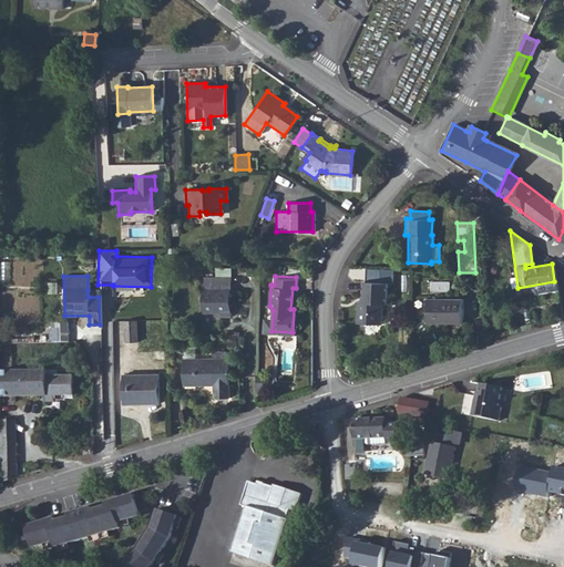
[(218,317),(229,317),(229,278),(201,278),(202,312),(218,312),(218,317)]
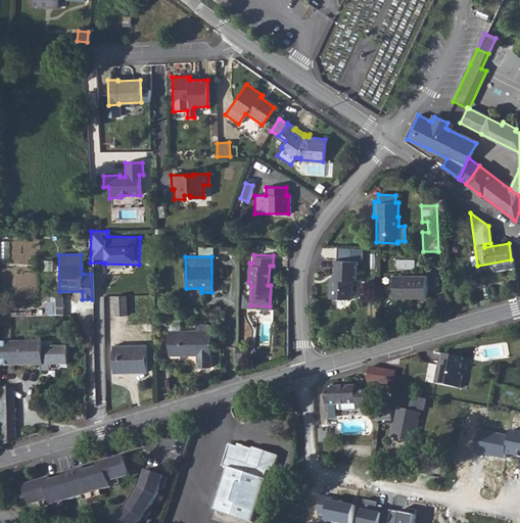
[(357,260),(333,259),(332,279),(329,279),(328,298),(350,299),(351,280),(356,281),(357,260)]
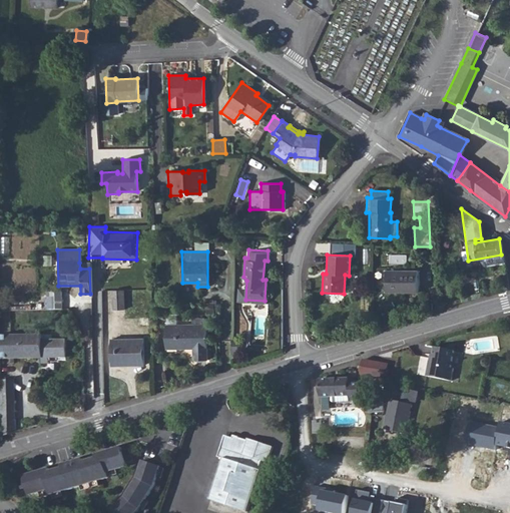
[(418,271),(385,271),(385,292),(418,292),(418,271)]
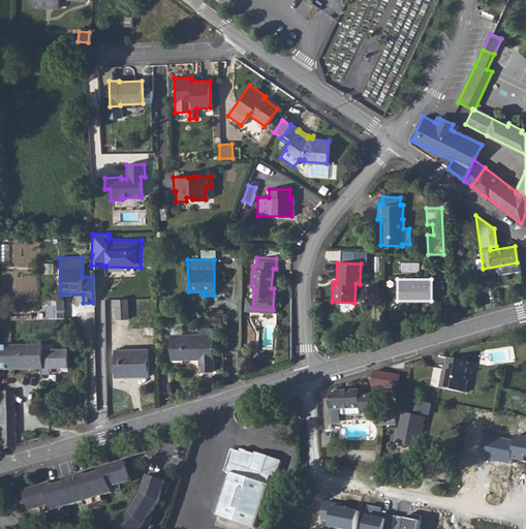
[(126,299),(114,300),(115,319),(127,319),(126,299)]
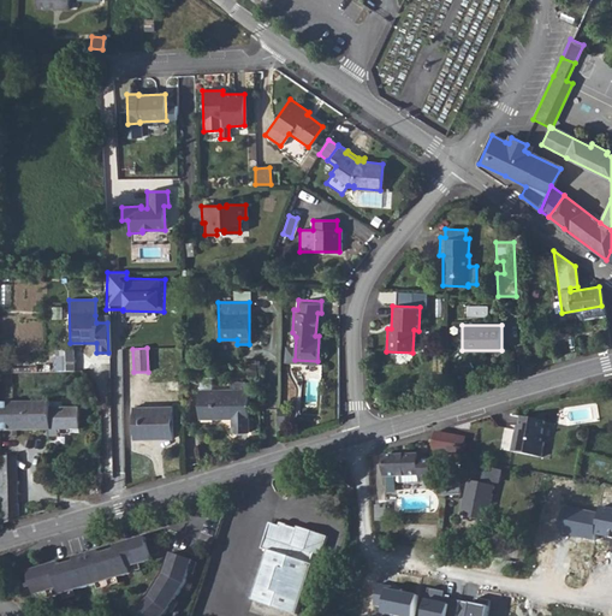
[(54,359),(54,373),(70,372),(69,349),(54,349),(54,359)]
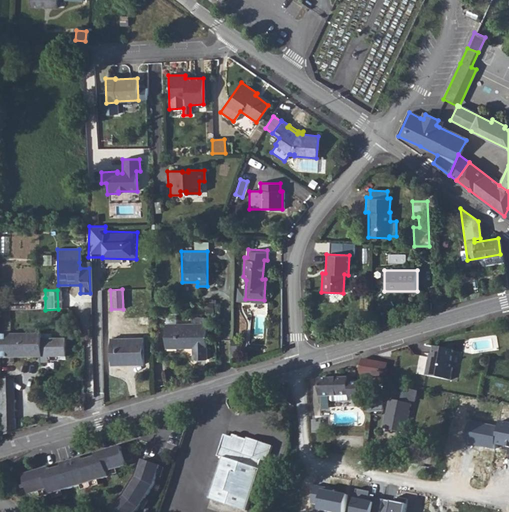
[(164,347),(192,347),(192,359),(205,359),(205,324),(203,324),(190,324),(164,324),(164,347)]
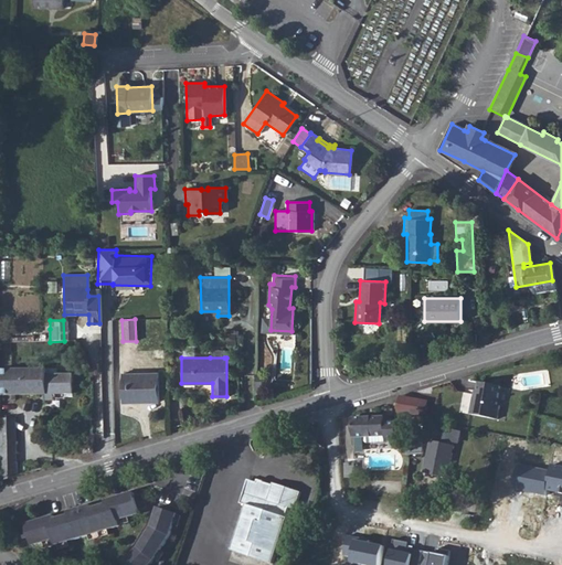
[(44,370),(0,371),(0,395),(45,394),(51,394),(71,394),(71,375),(55,375),(44,375),(44,370)]
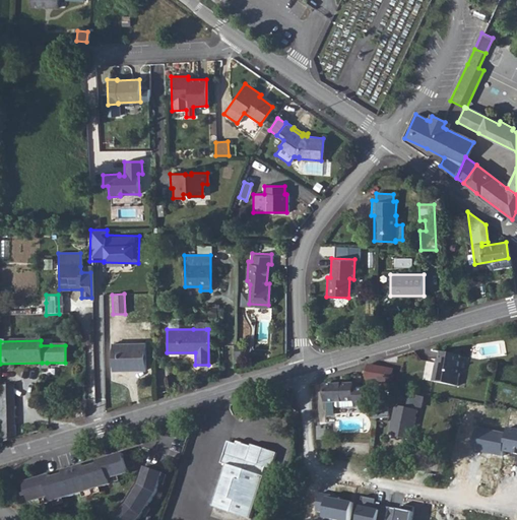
[(111,344),(112,371),(119,371),(119,368),(136,367),(136,370),(144,370),(144,343),(111,344)]
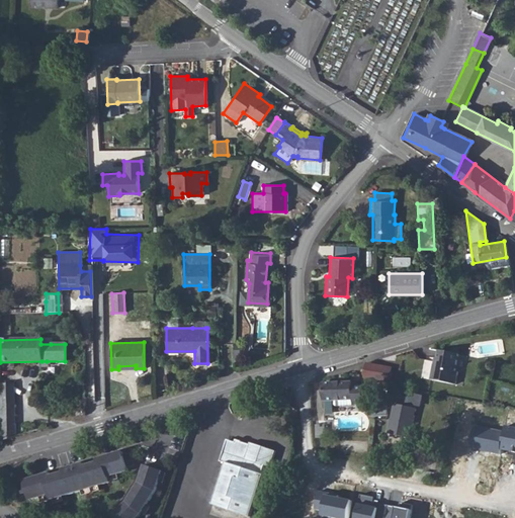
[(457,355),(437,351),(436,359),(435,365),(433,365),(430,382),(454,385),(456,372),(453,372),(457,355)]
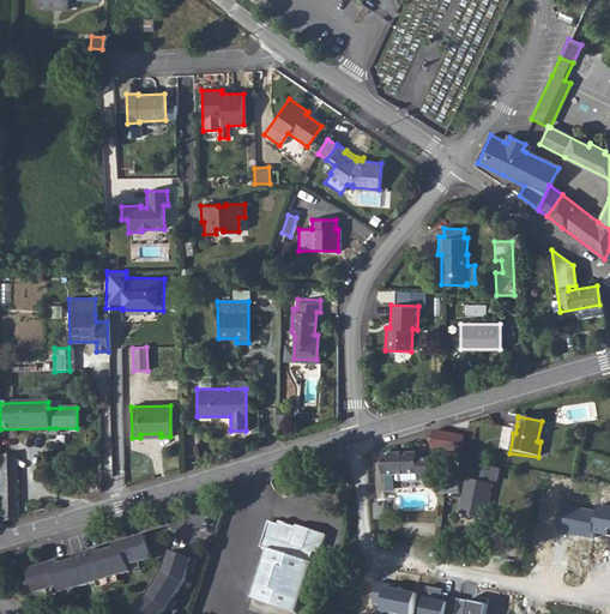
[(463,437),(433,431),(429,447),(460,455),(463,437)]
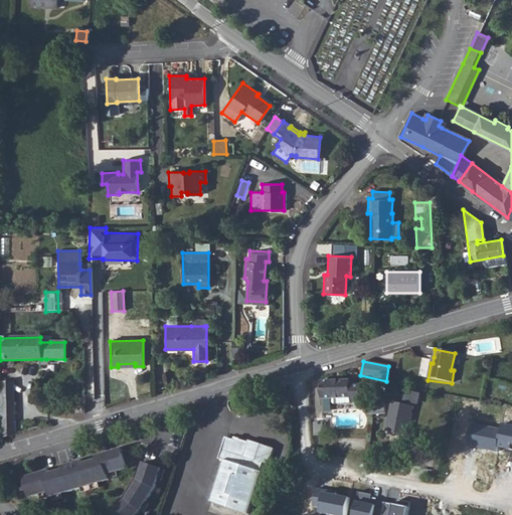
[(349,380),(319,381),(320,399),(321,399),(329,399),(331,398),(350,397),(350,403),(360,403),(361,408),(368,414),(384,414),(383,398),(367,398),(366,385),(349,386),(349,380)]
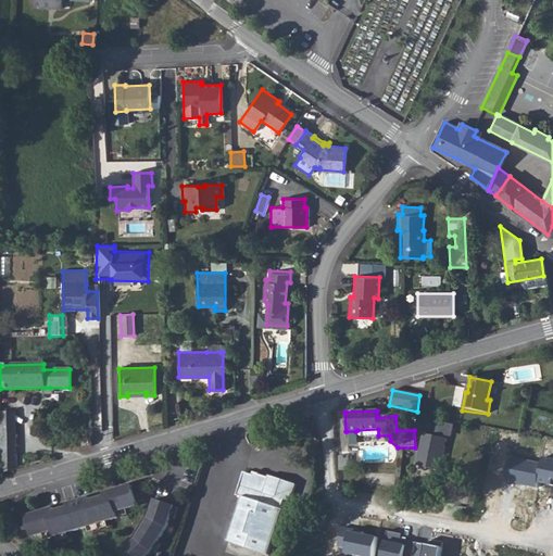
[(14,424),(13,413),(0,414),(0,425),(14,424)]
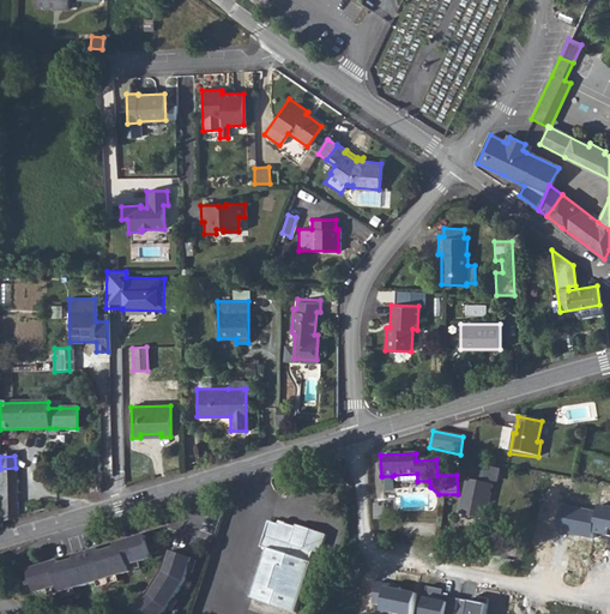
[(16,468),(0,469),(0,523),(17,518),(16,468)]
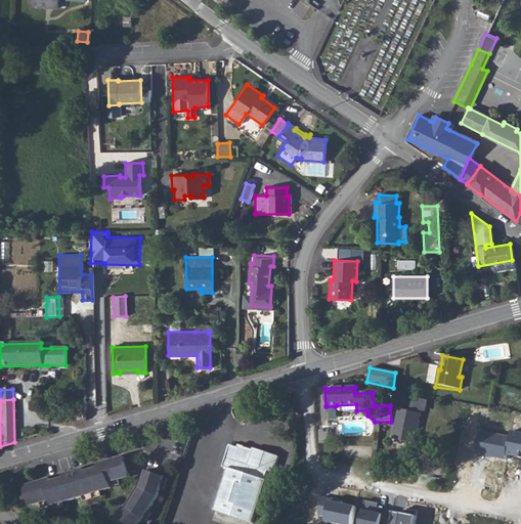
[(336,420),(335,406),(327,406),(328,420),(336,420)]
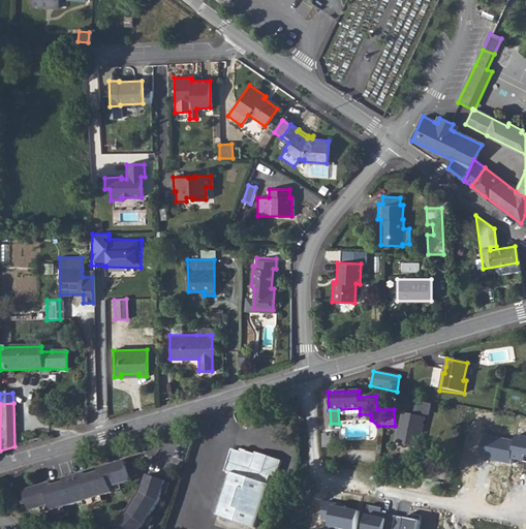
[(423,418),(402,414),(396,443),(416,447),(423,418)]
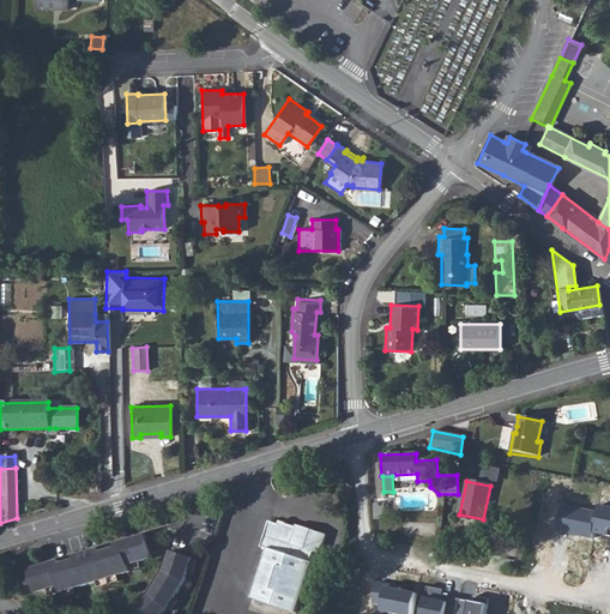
[(591,534),(596,512),(561,505),(556,533),(590,540),(591,534)]
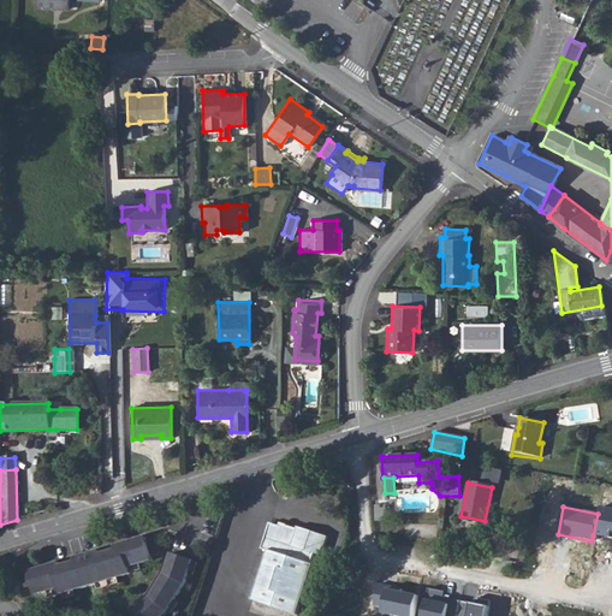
[(593,535),(611,538),(611,509),(599,507),(598,514),(593,535)]
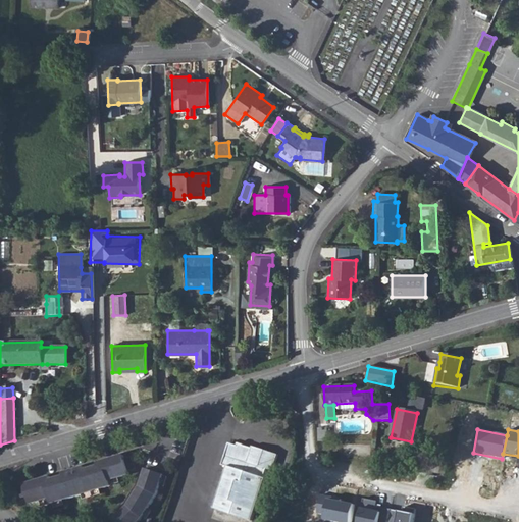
[(241,448),(227,444),(220,465),(225,467),(211,508),(249,521),(264,478),(262,478),(265,469),(271,472),(276,457),(251,448),(251,449),(242,446),(241,448)]
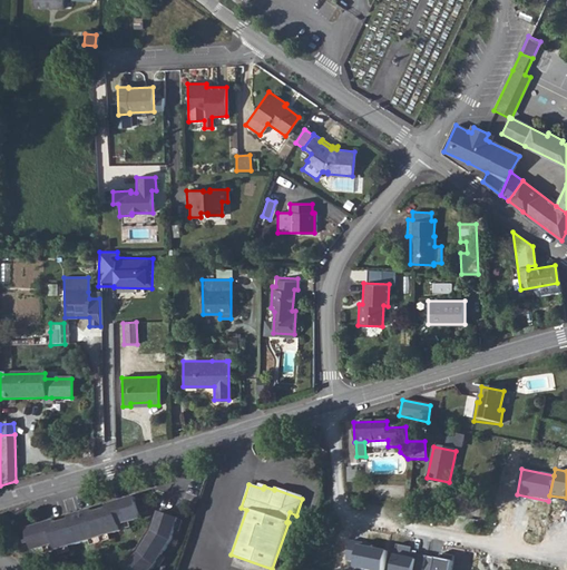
[(52,521),(23,529),(30,551),(51,544),(54,550),(119,531),(117,526),(139,519),(138,516),(134,501),(133,498),(104,505),(105,510),(90,513),(89,510),(66,517),(67,520),(54,524),(52,521)]
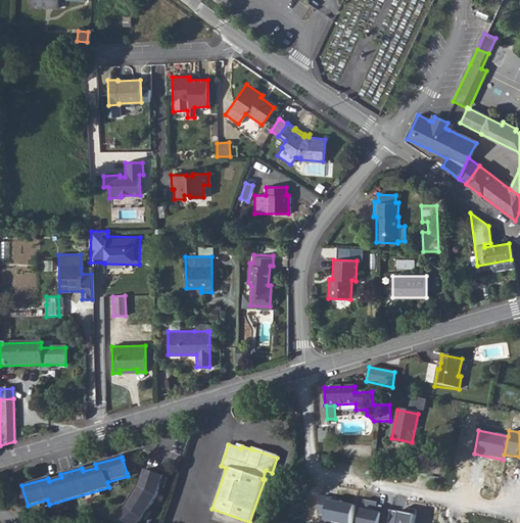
[(123,460),(127,473),(134,471),(130,458),(123,460)]
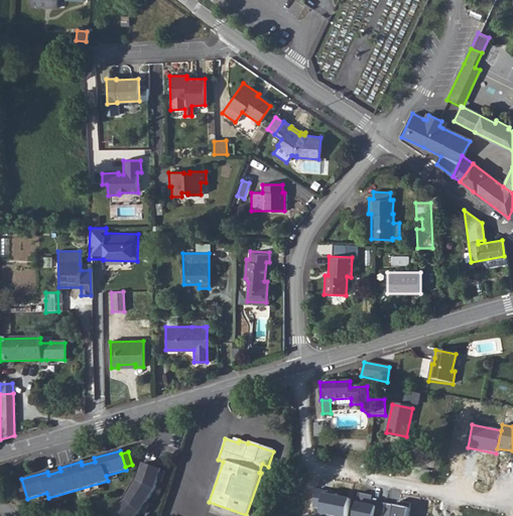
[(160,470),(142,464),(137,479),(135,478),(129,487),(132,489),(124,501),(111,513),(113,515),(134,515),(139,512),(153,490),(160,470)]
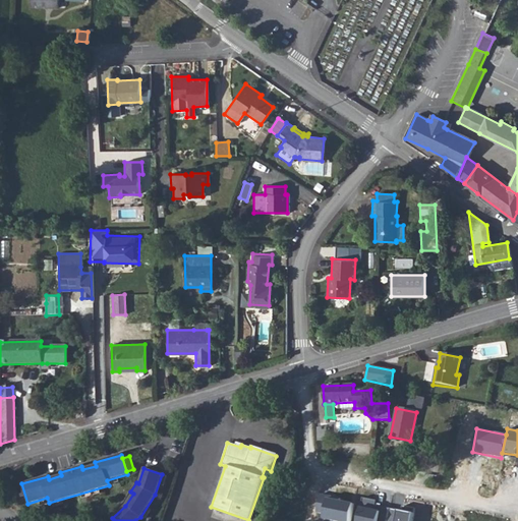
[(327,497),(319,495),(314,513),(323,514),(322,519),(331,520),(348,520),(352,504),(338,502),(327,499),(327,497)]
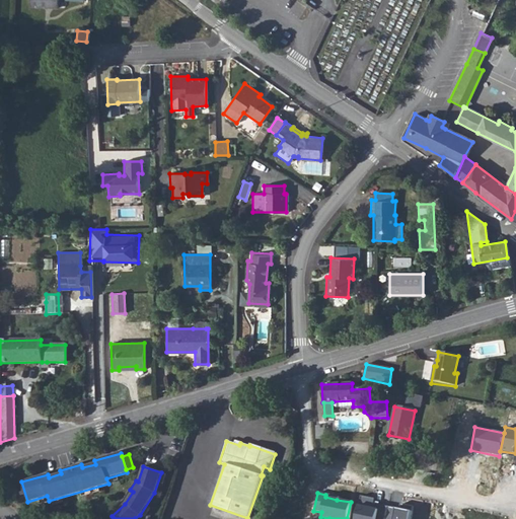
[(383,518),(386,507),(372,504),(373,499),(360,496),(355,518),(383,518)]
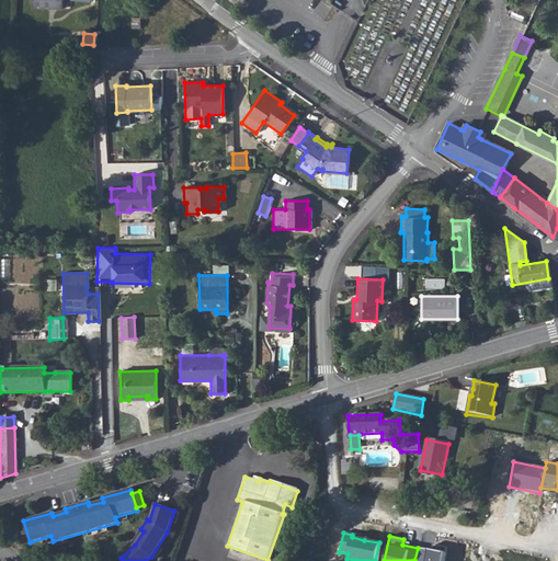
[(418,548),(414,560),(442,560),(445,548),(432,545),(431,550),(418,548)]
